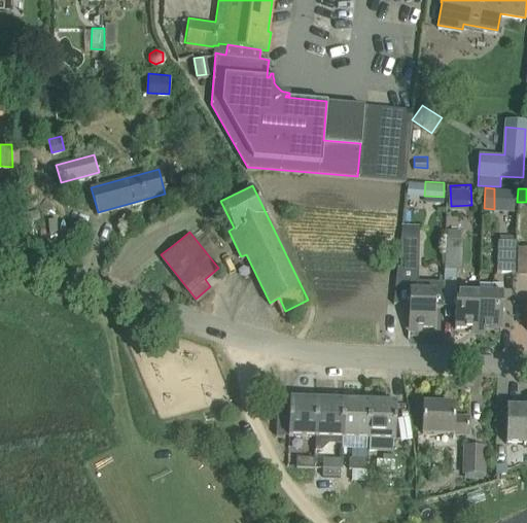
[(418,266),(420,237),(401,236),(400,266),(418,266)]
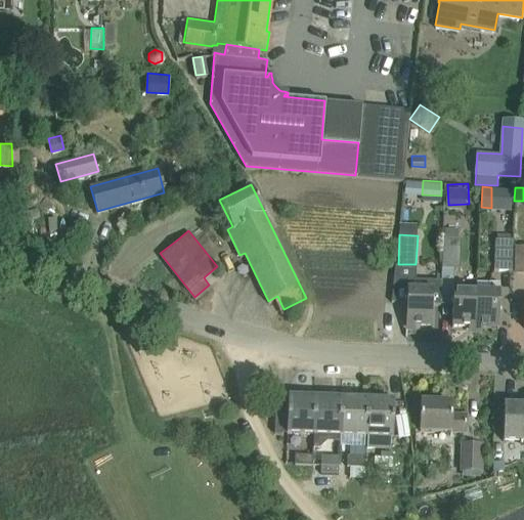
[(451,323),(475,325),(475,314),(476,288),(464,288),(464,278),(452,278),(453,266),(459,266),(460,237),(443,236),(441,278),(440,302),(452,302),(451,323)]
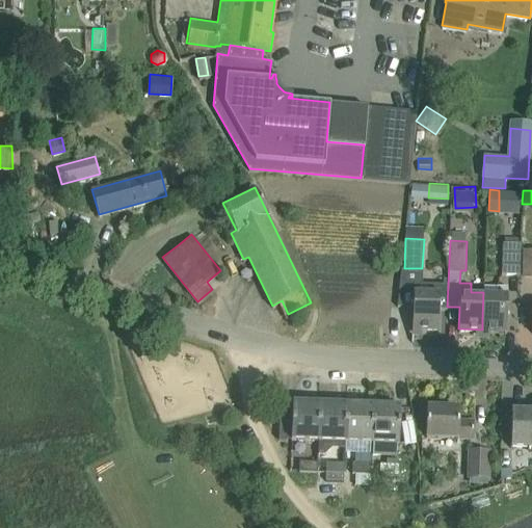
[(520,272),(521,243),(502,242),(501,271),(520,272)]
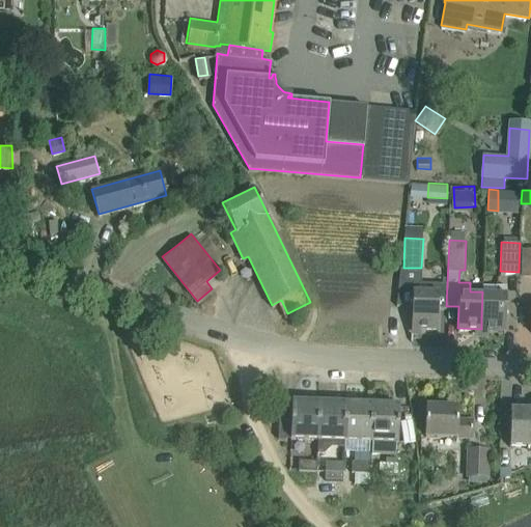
[(530,274),(530,246),(522,247),(522,275),(530,274)]
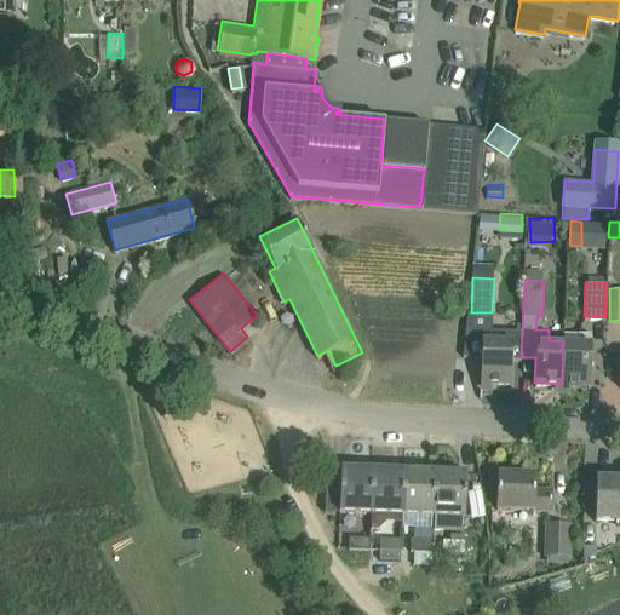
[(521,357),(522,329),(482,328),(480,381),(510,383),(511,356),(521,357)]
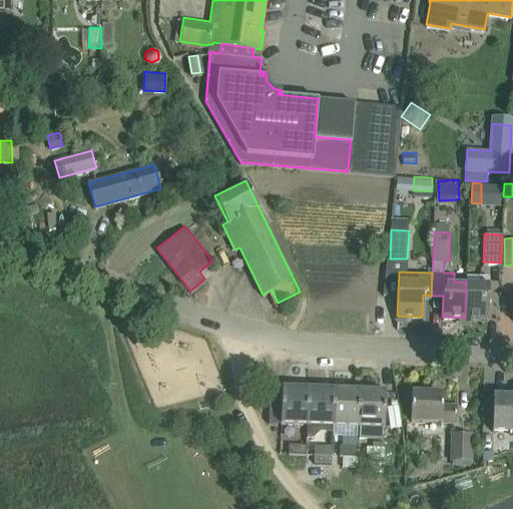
[(465,308),(465,318),(487,319),(489,274),(479,274),(479,283),(466,282),(465,308)]
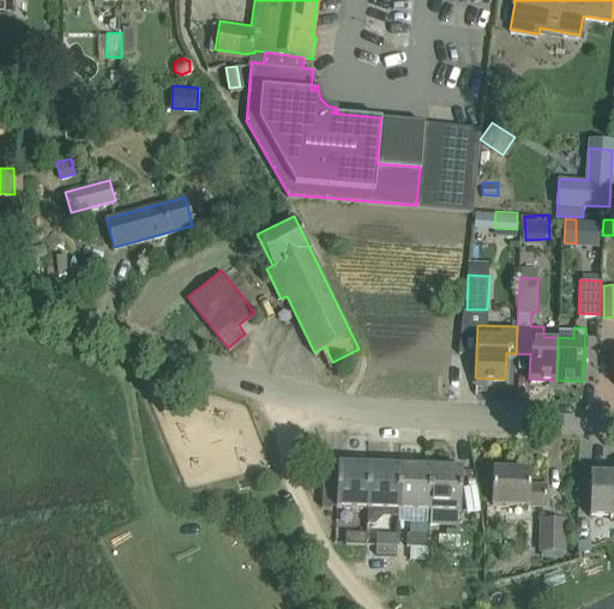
[(337,462),(336,505),(367,506),(368,463),(337,462)]
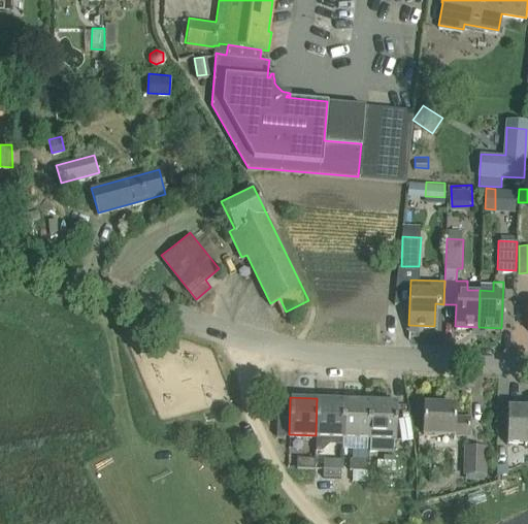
[(317,398),(316,435),(341,436),(343,399),(317,398)]
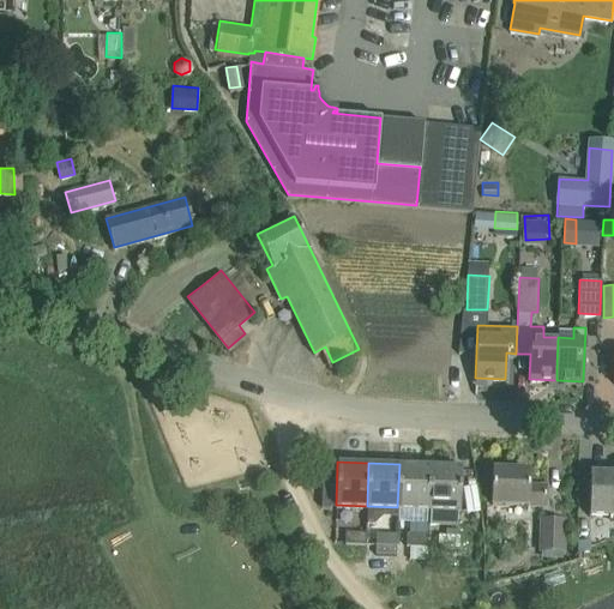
[(399,464),(397,507),(428,508),(429,465),(399,464)]
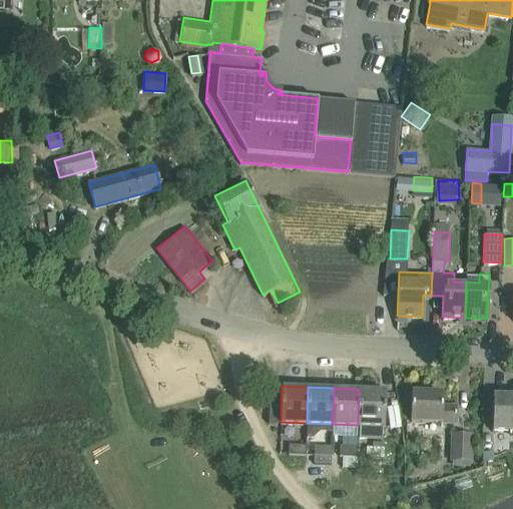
[(359,389),(358,425),(360,425),(360,437),(384,438),(386,390),(359,389)]
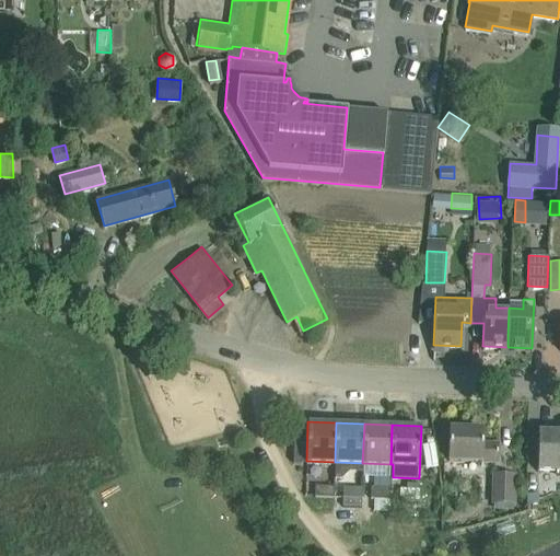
[(450,427),(448,458),(497,460),(497,441),(481,441),(482,428),(450,427)]
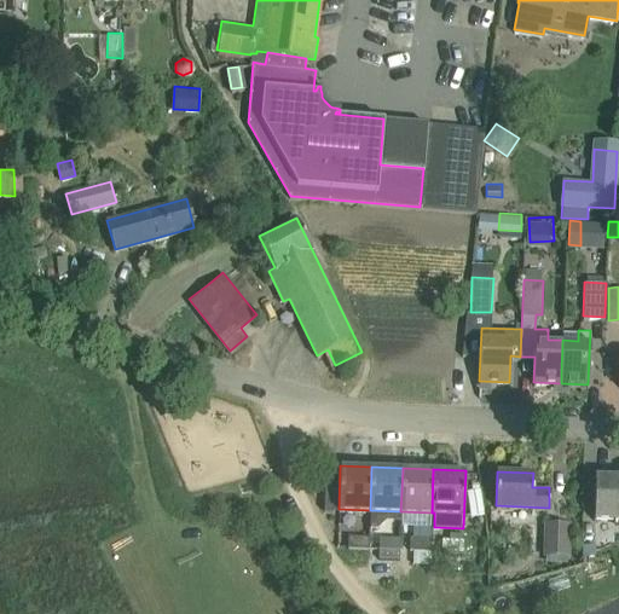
[(618,475),(595,475),(594,517),(618,517),(618,475)]
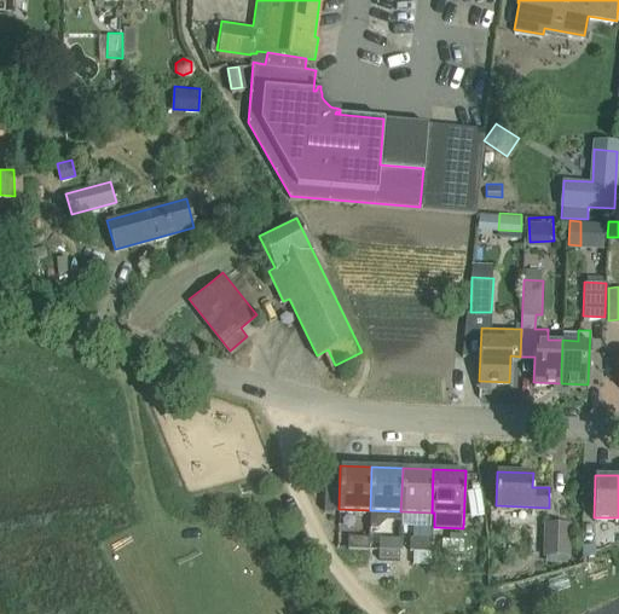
[(482,511),(479,487),(467,488),(470,514),(482,511)]
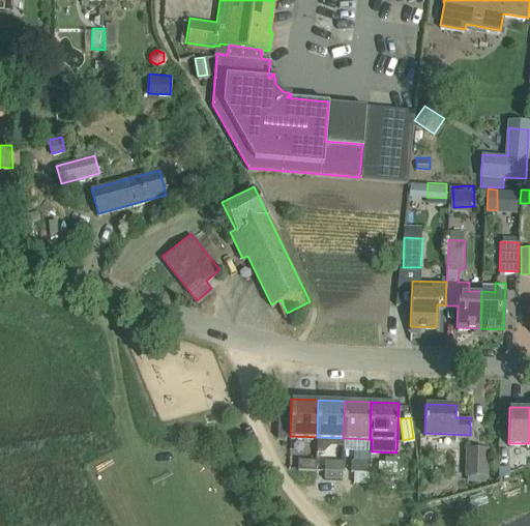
[(353,459),(369,460),(370,447),(354,446),(353,459)]
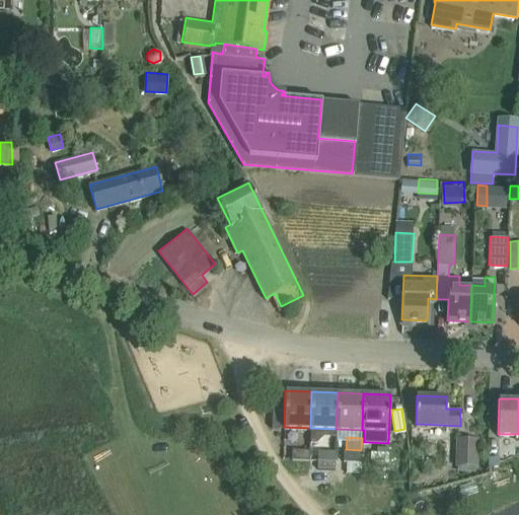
[(457,438),(456,464),(475,464),(476,438),(457,438)]
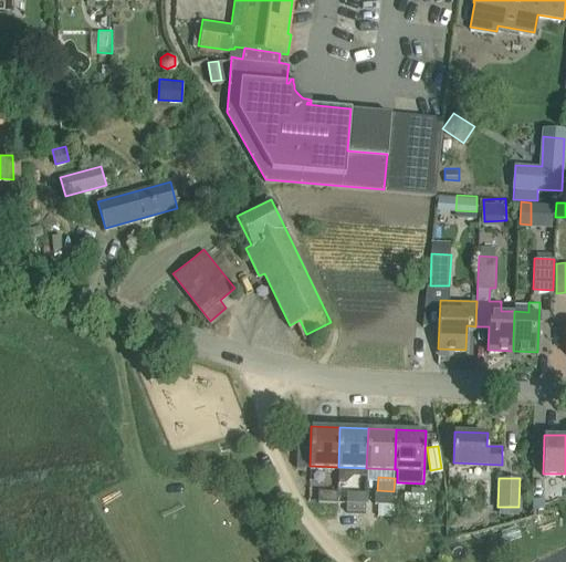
[(338,489),(318,488),(317,499),(337,500),(338,489)]
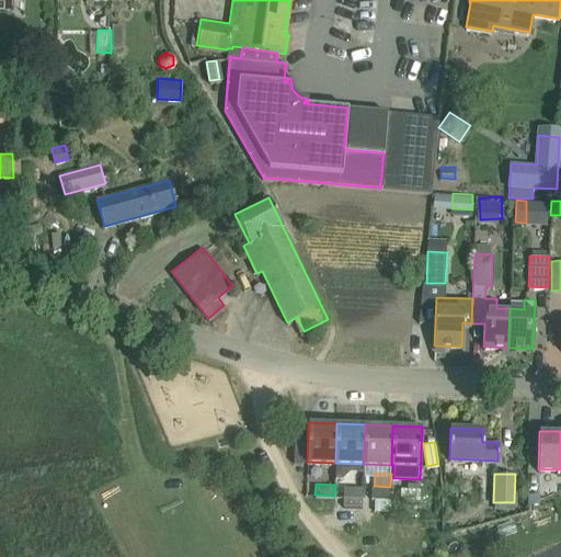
[(362,497),(363,497),(363,486),(344,485),(344,496),(362,497)]
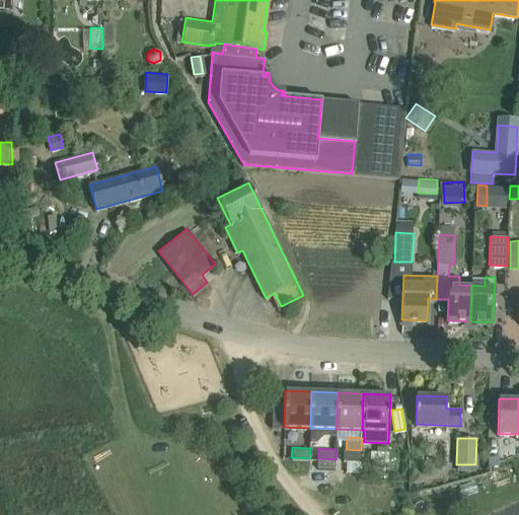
[(346,449),(345,449),(345,459),(362,460),(363,450),(361,450),(346,449)]
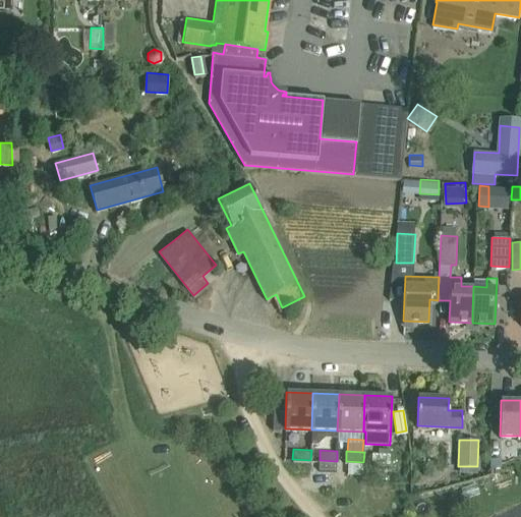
[(372,452),(372,474),(390,474),(390,453),(372,452)]
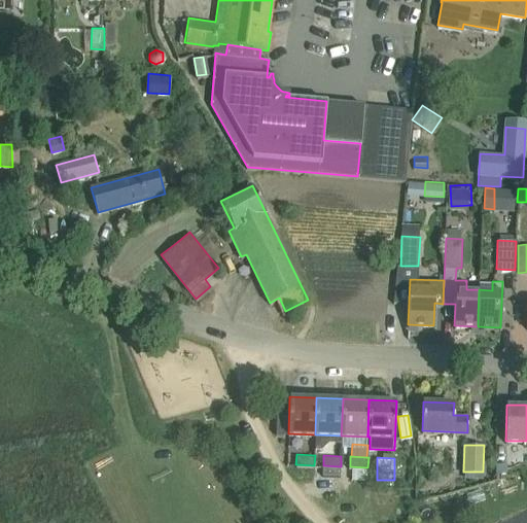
[(507,471),(507,462),(495,462),(495,471),(507,471)]
